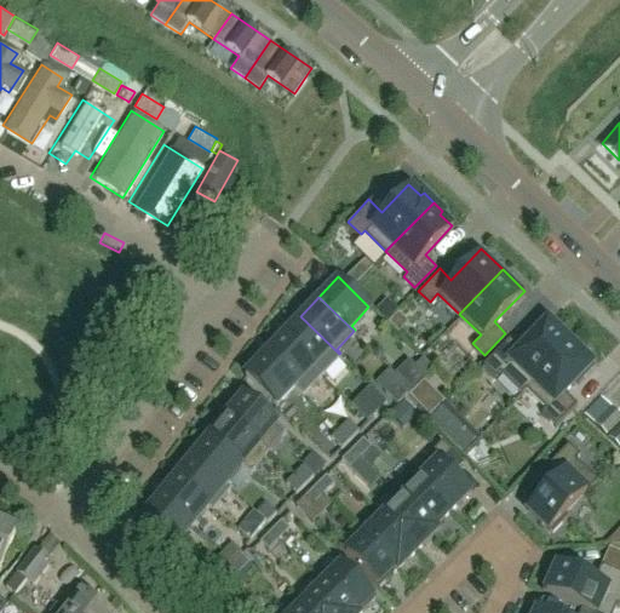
[(408,318),(399,308),(389,318),(399,328),(408,318)]
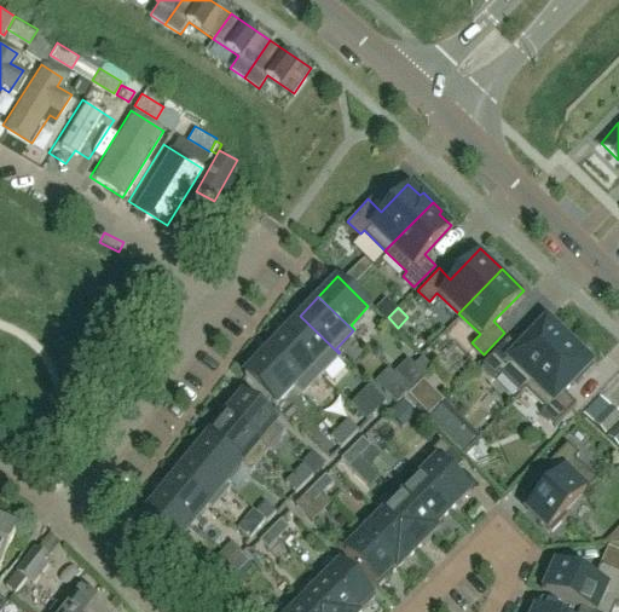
[(300,316),(282,334),(320,373),(339,353),(300,316)]
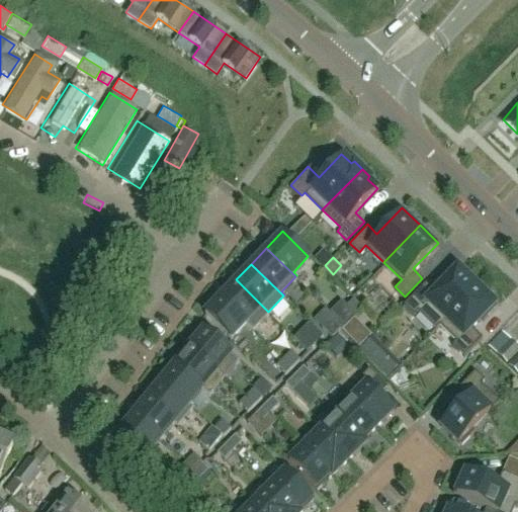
[(418,309),(436,326),(439,323),(438,322),(476,284),(457,266),(435,289),(425,280),(404,303),(414,313),(418,309)]
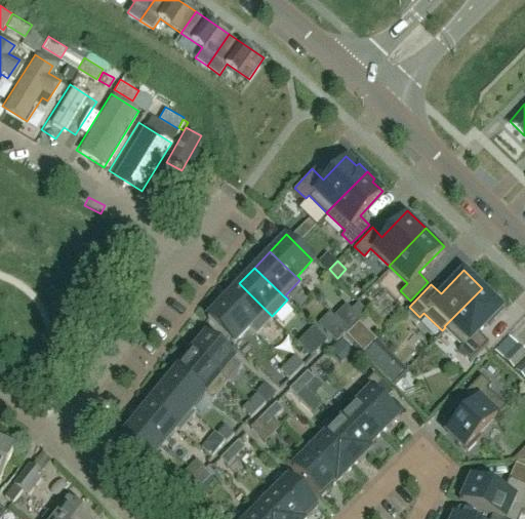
[(239,283),(223,300),(249,325),(256,331),(272,316),(239,283)]
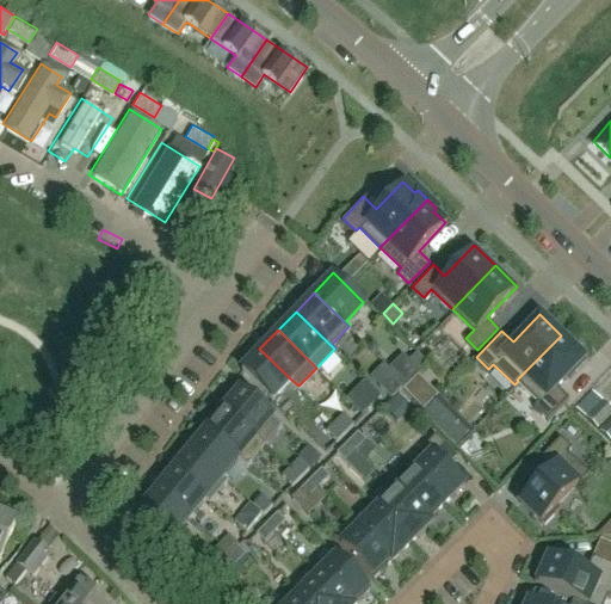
[(569,374),(585,358),(561,336),(517,380),(518,381),(537,400),(534,404),(547,418),(568,395),(555,383),(567,371),(569,374)]
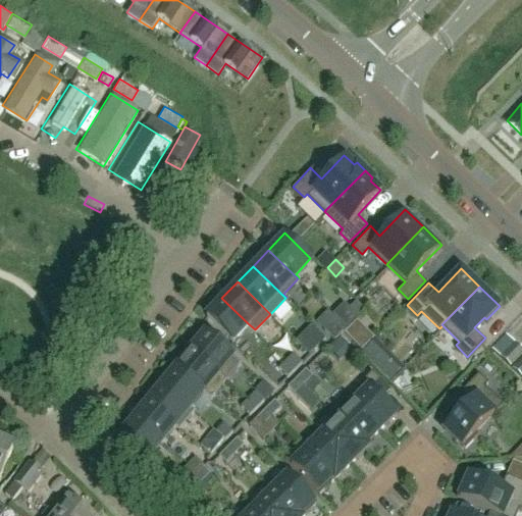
[(356,297),(349,304),(358,313),(365,306),(356,297)]
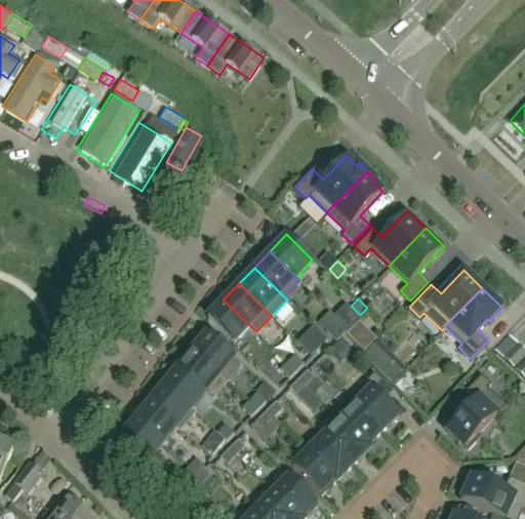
[(249,325),(223,300),(208,315),(234,341),(249,325)]
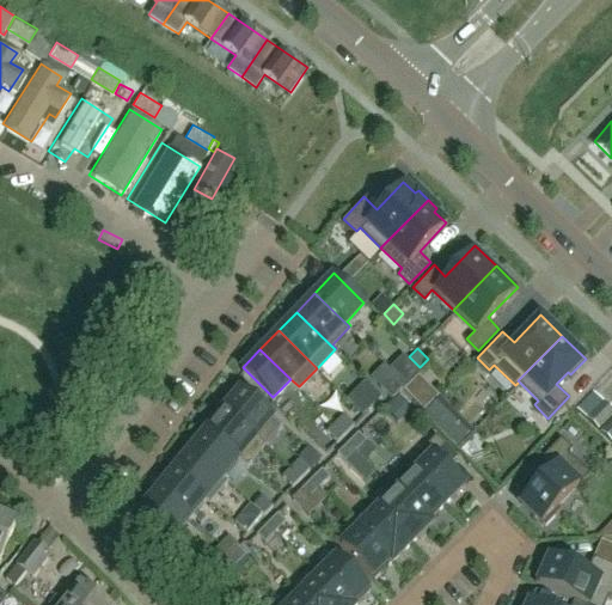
[(380,383),(392,395),(405,380),(393,370),(380,383)]
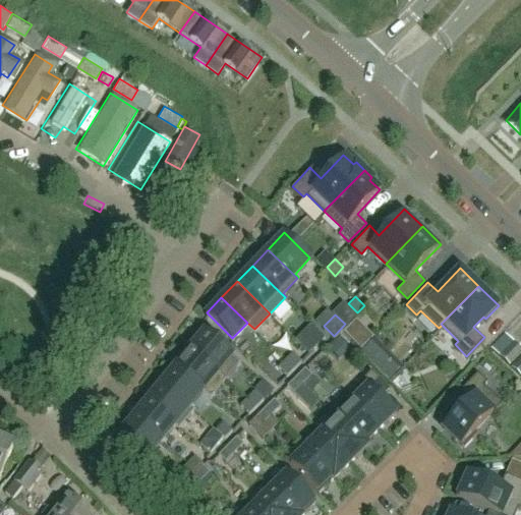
[(323,337),(325,335),(314,326),(302,337),(307,342),(310,340),(315,344),(323,337)]
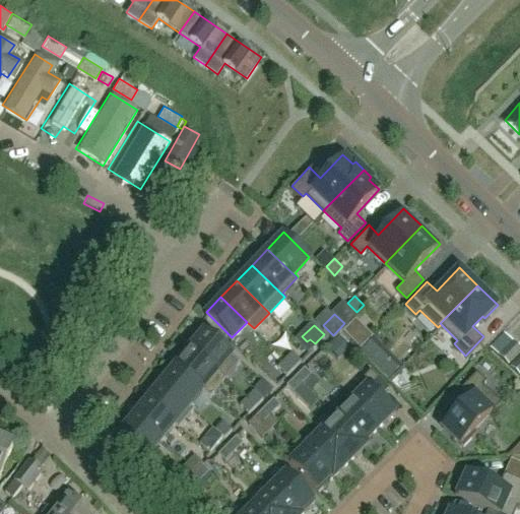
[(239,359),(203,329),(189,347),(224,377),(239,359)]
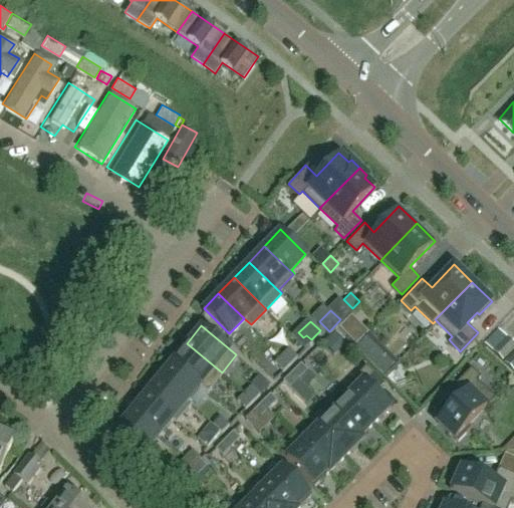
[(502,356),(513,343),(504,334),(492,347),(502,356)]
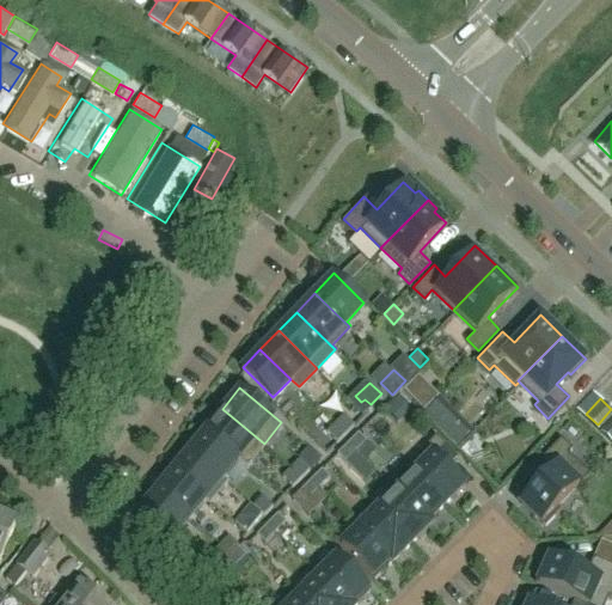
[(222,409),(206,429),(238,456),(248,464),(264,444),(222,409)]
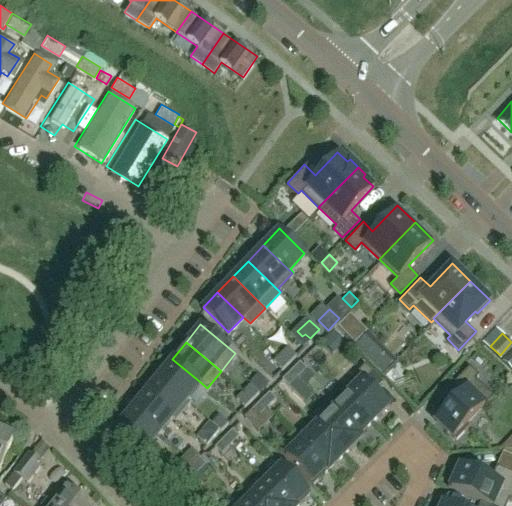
[(279,352),(288,360),(296,352),(287,344),(279,352)]
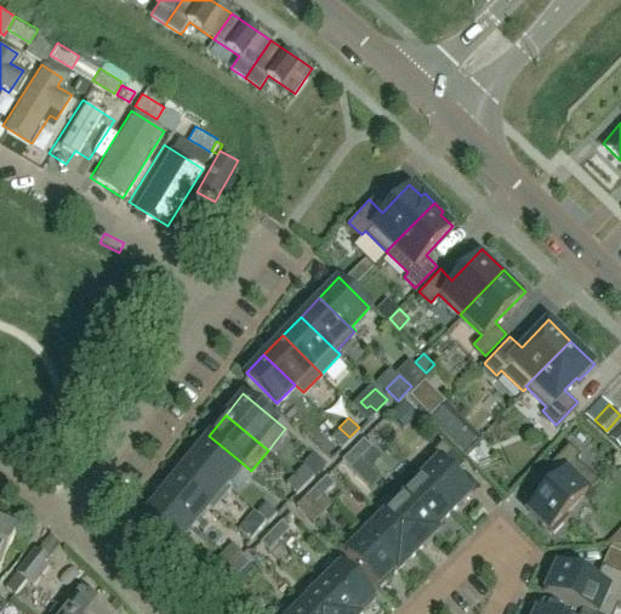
[(620,420),(609,433),(620,445),(620,420)]
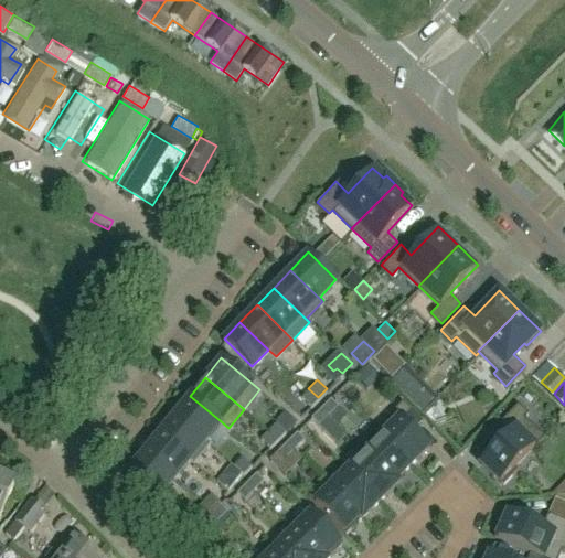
[(311,404),(318,397),(308,388),(301,395),(311,404)]
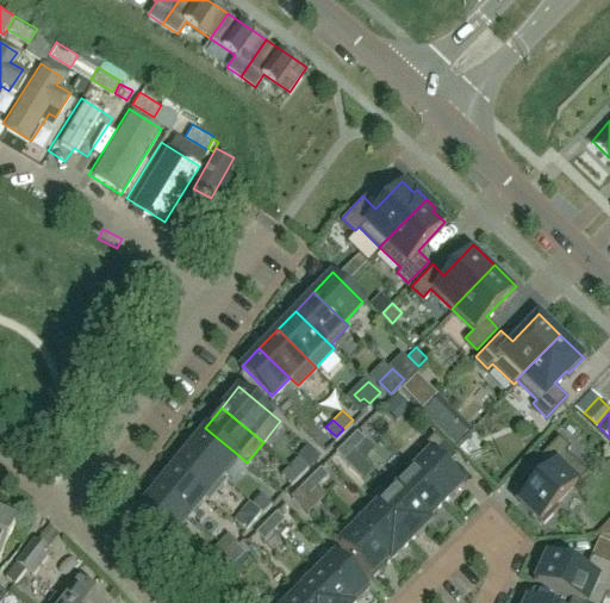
[(358,427),(347,437),(355,446),(365,435),(358,427)]
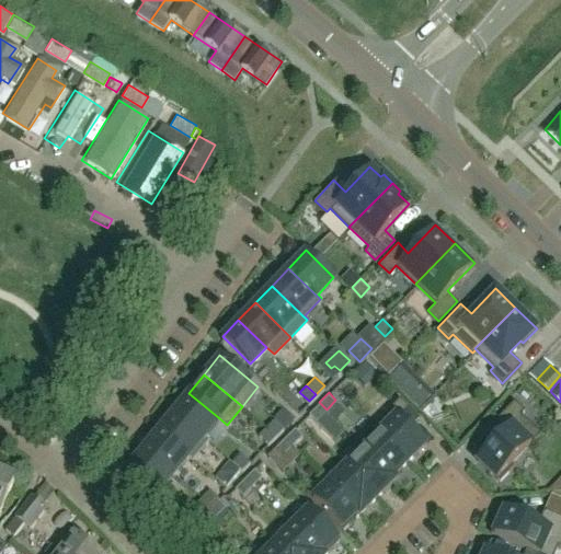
[(189,393),(173,411),(207,439),(208,438),(205,435),(218,417),(189,393)]
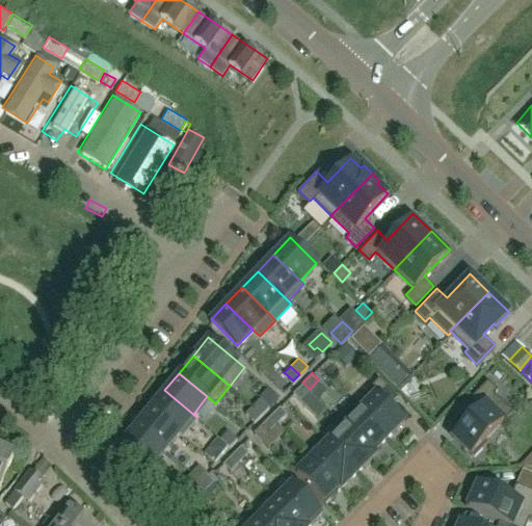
[(379,375),(353,401),(387,435),(403,418),(389,403),(398,394),(379,375)]
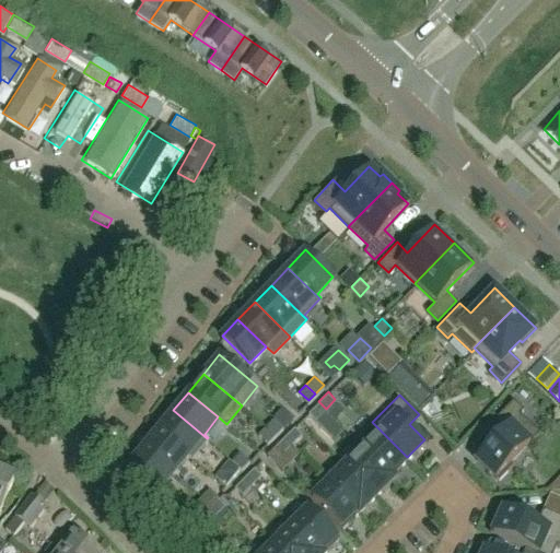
[(501,430),(476,456),(499,478),(513,463),(510,460),(540,430),(520,410),(524,407),(514,397),(491,421),(501,430)]
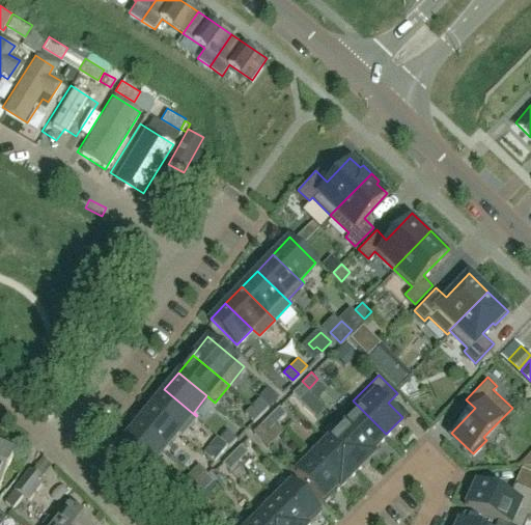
[(309,388),(302,381),(292,390),(300,397),(309,388)]
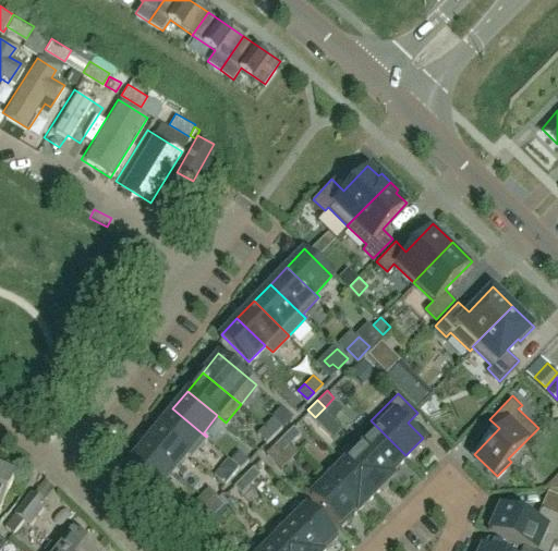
[(172,408),(157,427),(187,452),(187,451),(192,454),(206,437),(172,408)]
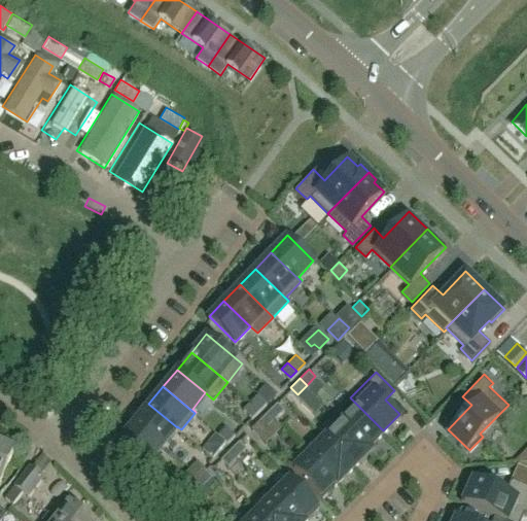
[(258,409),(267,401),(257,392),(249,401),(258,409)]
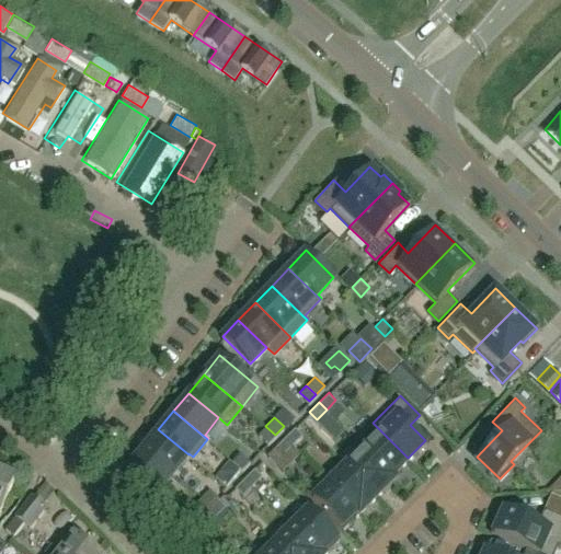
[(356,439),(393,476),(395,476),(392,474),(408,458),(373,423),(356,439)]
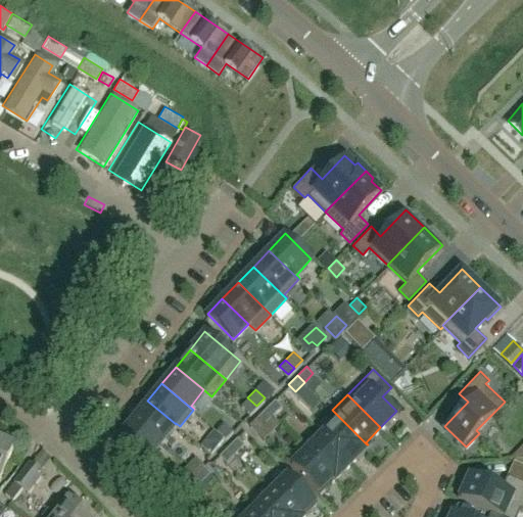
[(250,413),(256,406),(247,397),(241,404),(250,413)]
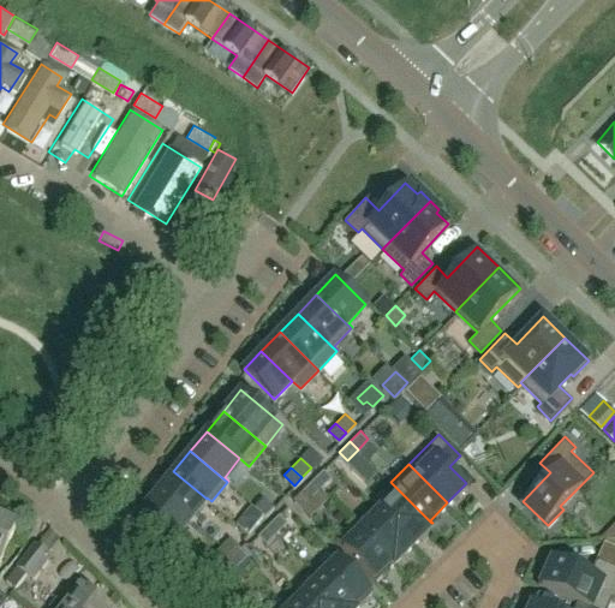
[(312,478),(321,487),(332,476),(323,468),(312,478)]
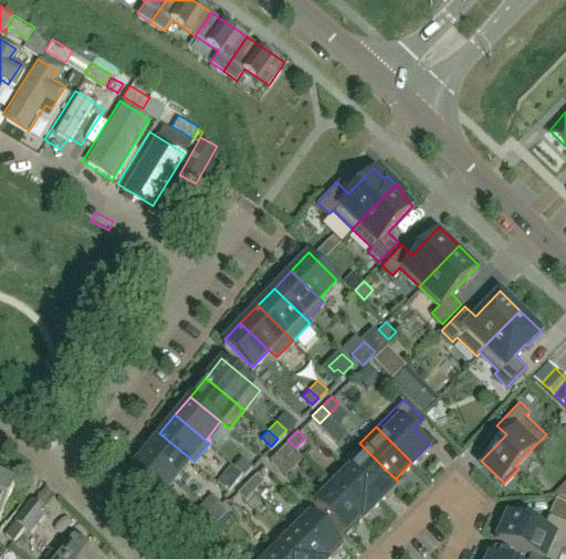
[(190,459),(159,433),(144,452),(175,476),(190,459)]
